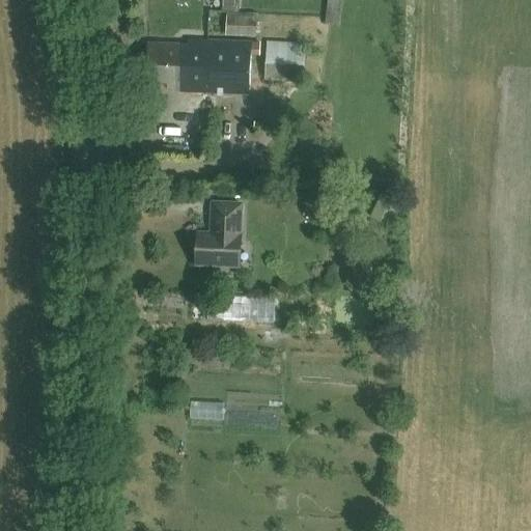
[(233,10),(233,0),(223,0),(223,10),(233,10)]
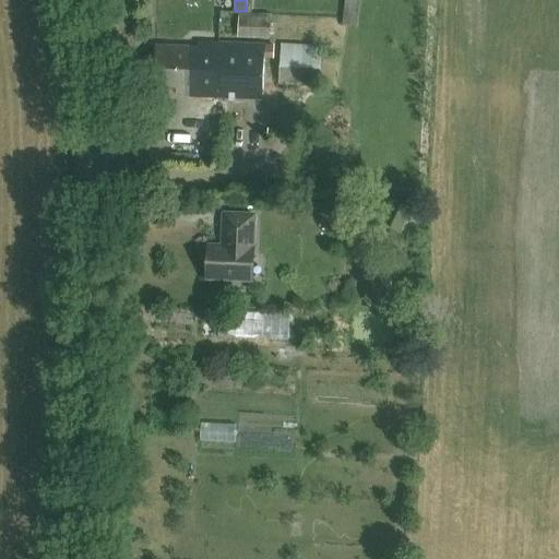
[(238,37),(270,39),(271,14),(239,13),(238,37)]
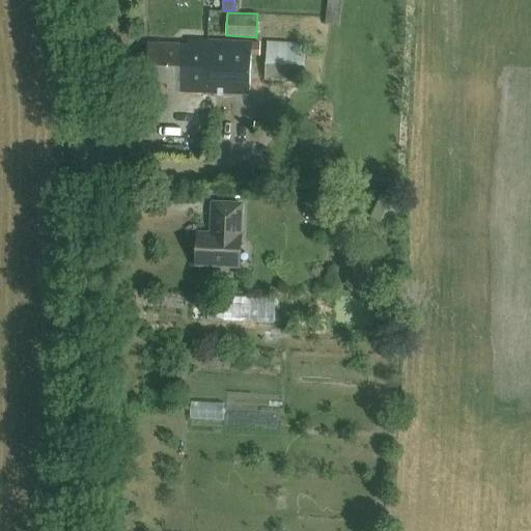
[(206,93),(208,40),(189,40),(189,45),(148,44),(147,84),(175,85),(175,92),(206,93)]
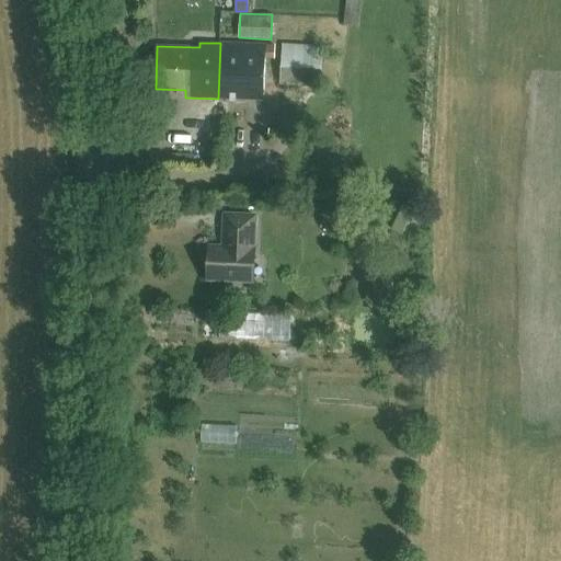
[(266,46),(220,43),(218,99),(264,101),(266,46)]
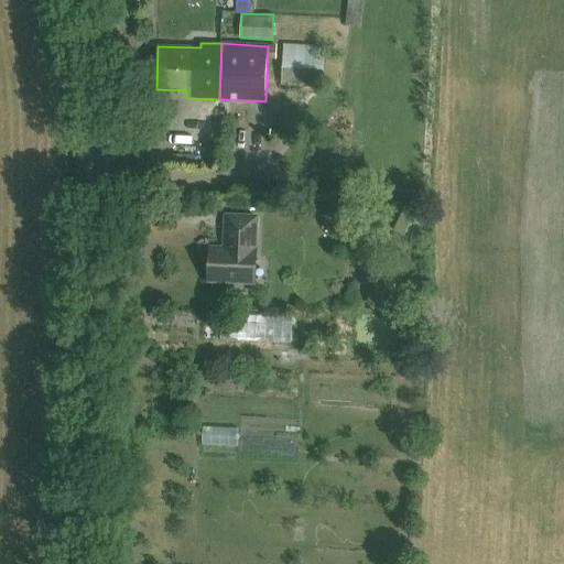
[(323,88),(324,47),(284,44),(282,86),(323,88)]
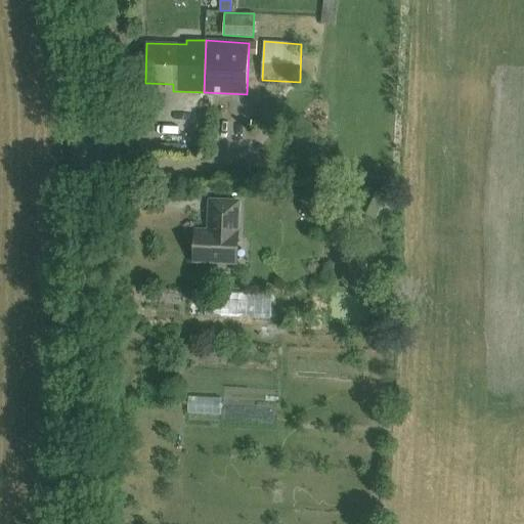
[(188,99),(187,123),(202,124),(203,100),(188,99)]
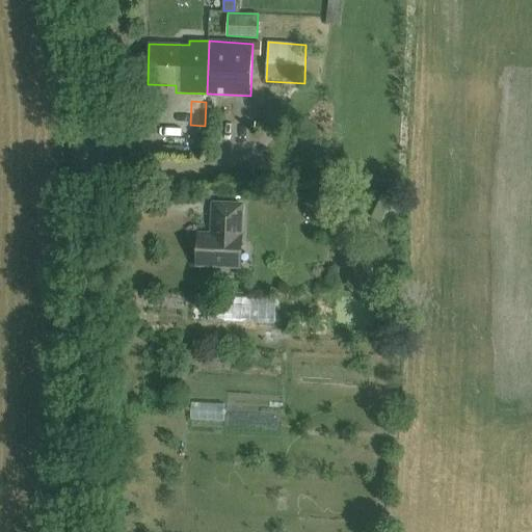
[(386,192),(372,218),(390,227),(402,201),(386,192)]
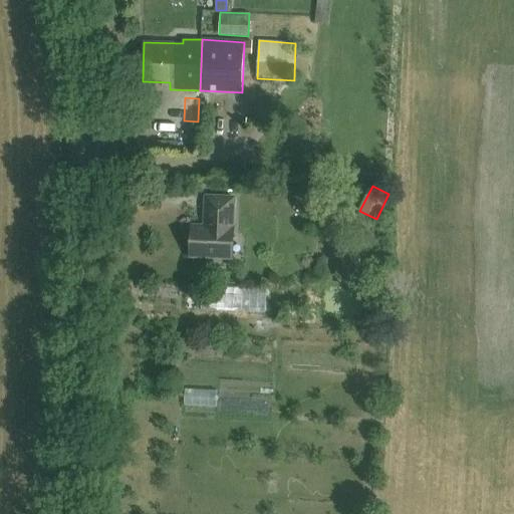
[(234,229),(232,229),(234,199),(206,197),(205,227),(192,227),(190,257),(232,259),(234,229)]
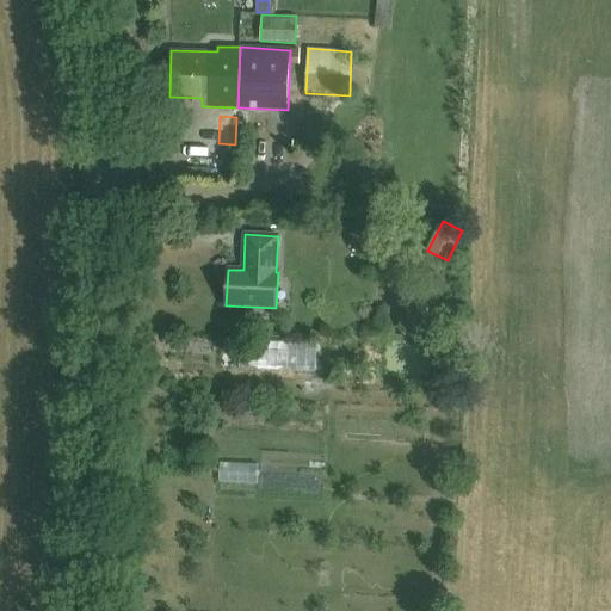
[(242,353),(227,353),(227,370),(302,368),(301,339),(241,341),(242,353)]
